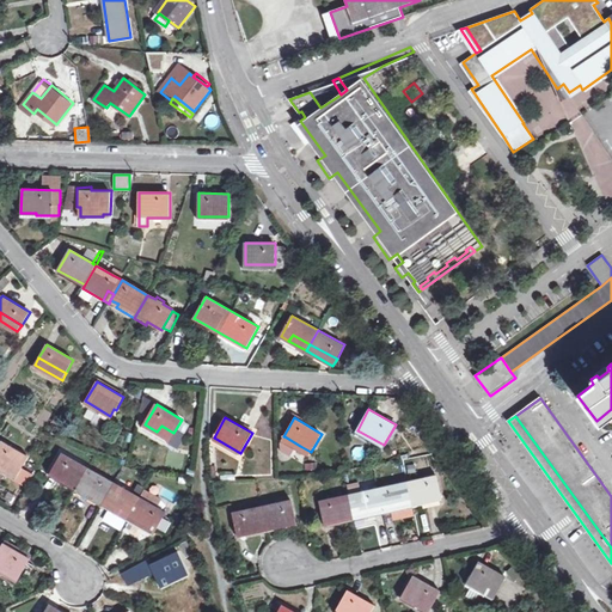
[(161,426),(157,432),(170,440),(173,433),(161,426)]
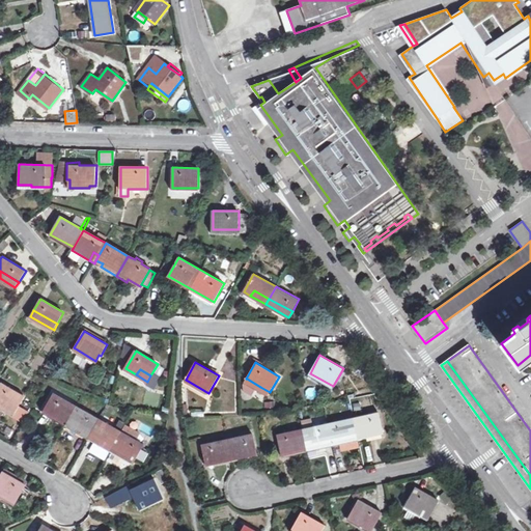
[(257,392),(260,387),(247,379),(243,384),(257,392)]
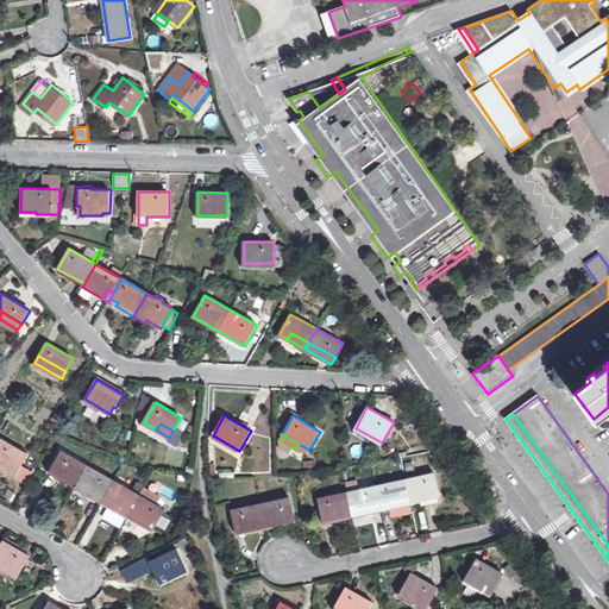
[(0,457),(0,463),(17,473),(27,453),(2,439),(0,443),(0,453),(1,454),(0,457)]
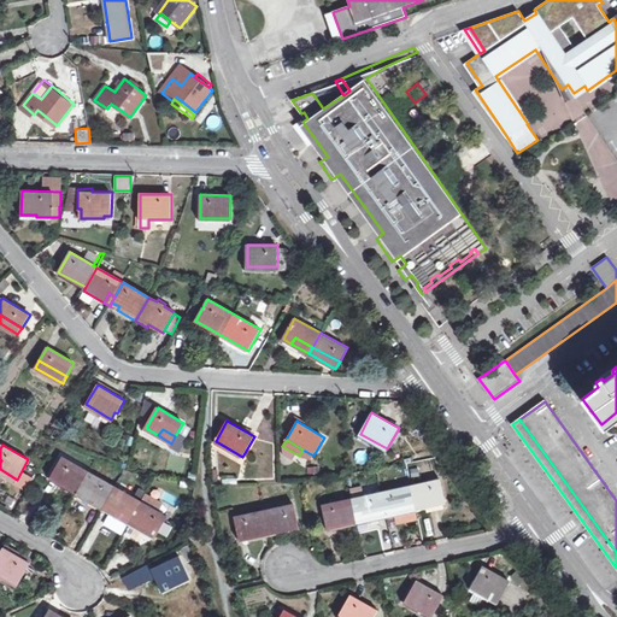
[(63,474),(82,486),(89,471),(63,457),(52,476),(59,480),(63,474)]
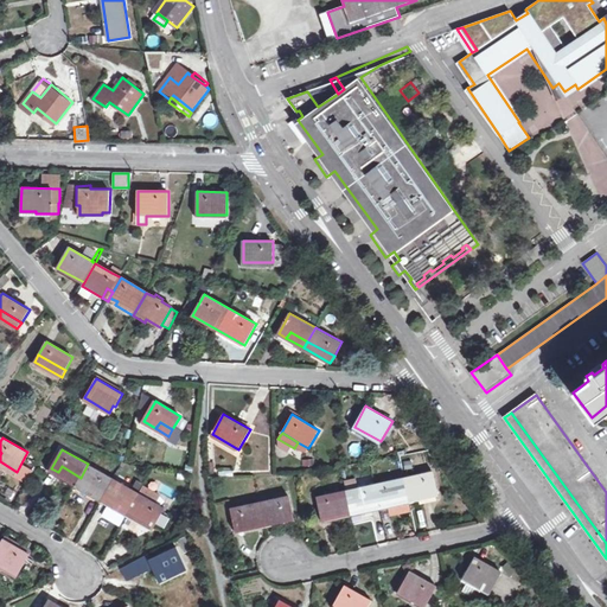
[(88,464),(81,478),(77,484),(75,486),(101,500),(102,498),(113,479),(88,464)]
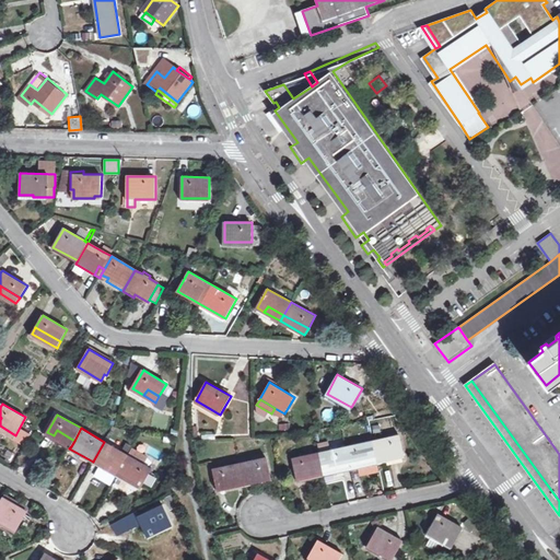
[(57,430),(54,435),(71,446),(74,441),(57,430)]
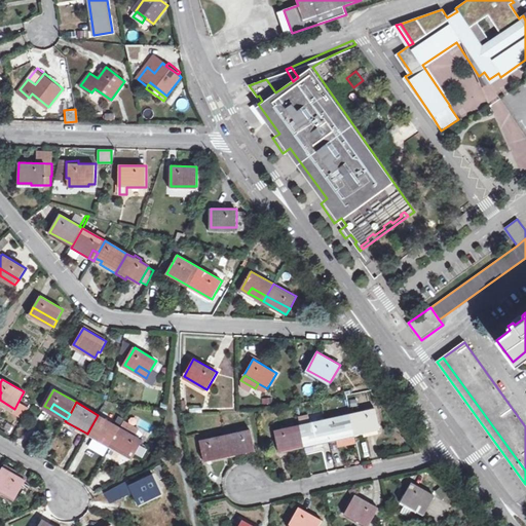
[(375,408),(349,413),(354,437),(362,435),(361,433),(373,430),(374,433),(380,430),(378,422),(375,408)]
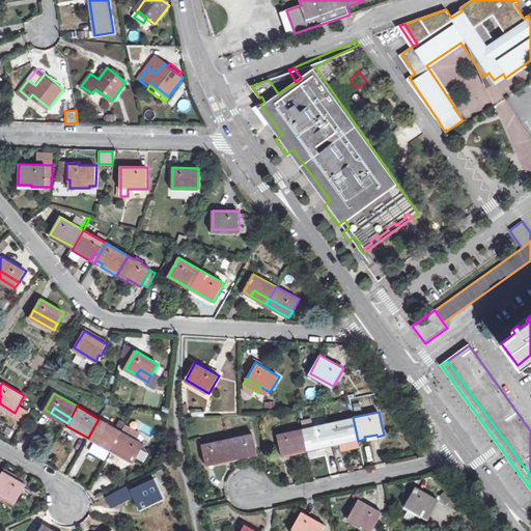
[(353,417),(328,423),(332,444),(348,441),(348,443),(358,441),(353,417)]
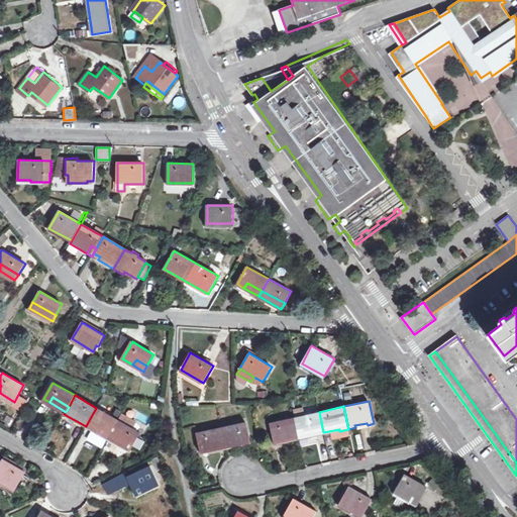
[(118,420),(96,408),(87,424),(93,428),(97,422),(107,428),(104,433),(109,437),(118,420)]
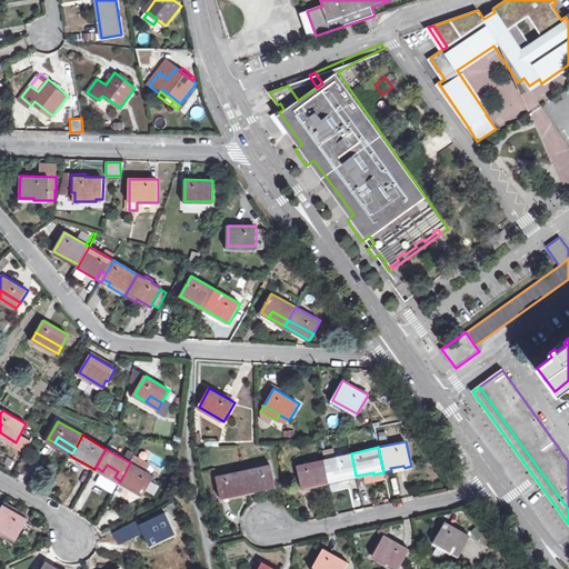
[(466,460),(458,450),(455,452),(461,462),(466,460)]
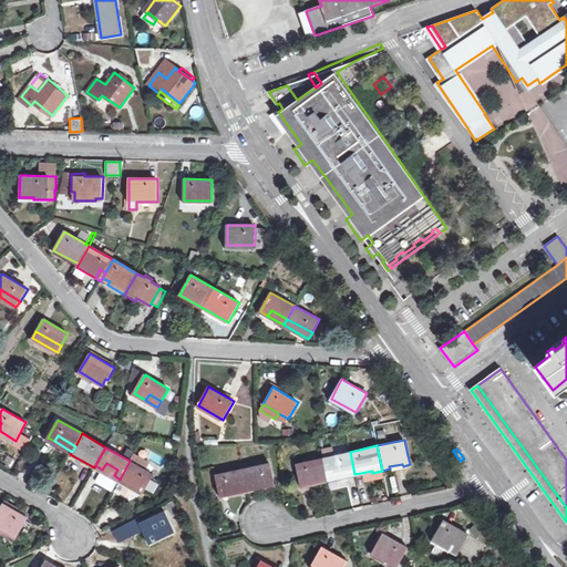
[(350,452),(322,457),(326,473),(339,471),(341,476),(354,474),(350,452)]
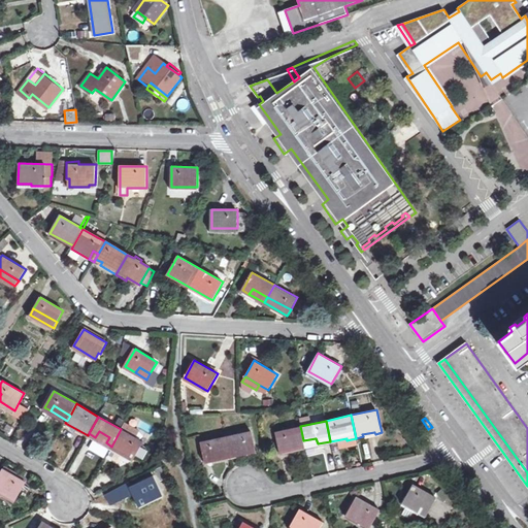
[(304,443),(303,440),(300,426),(275,431),(279,452),(298,448),(298,446),(304,443)]
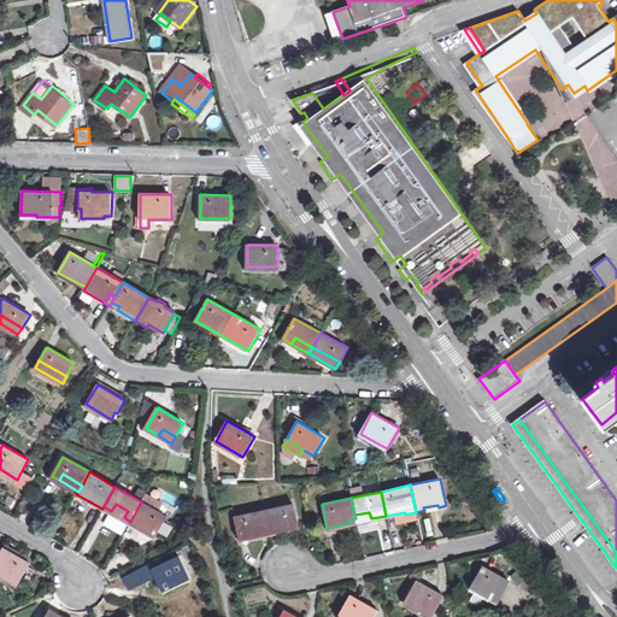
[(168,516),(141,501),(130,522),(129,523),(141,530),(142,530),(148,534),(147,534),(154,539),(168,516)]
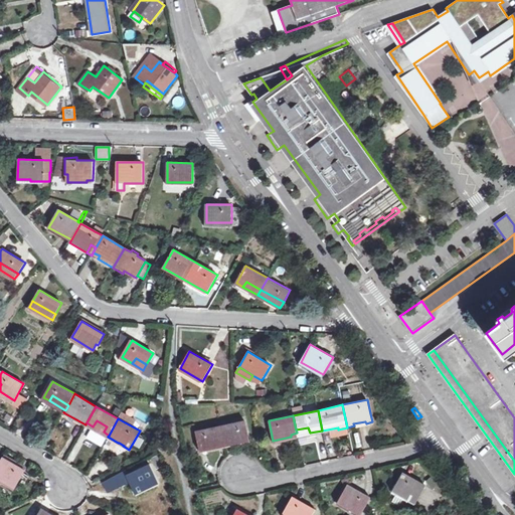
[(244,419),(220,425),(222,438),(228,437),(229,443),(248,439),(244,419)]
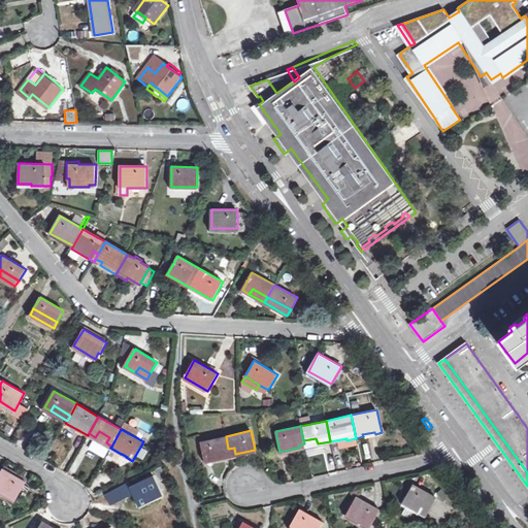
[(99,431),(95,437),(106,442),(109,437),(99,431)]
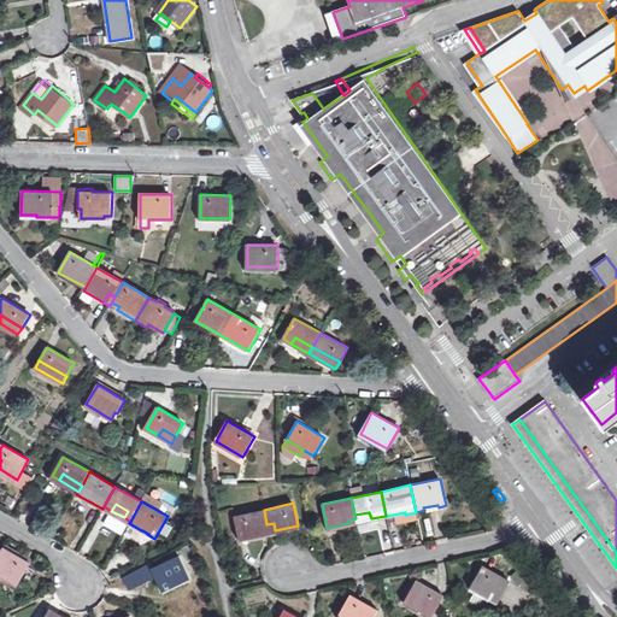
[(269,532),(266,524),(264,510),(242,515),(241,511),(233,513),(240,541),(247,540),(247,539),(259,536),(259,534),(269,532)]
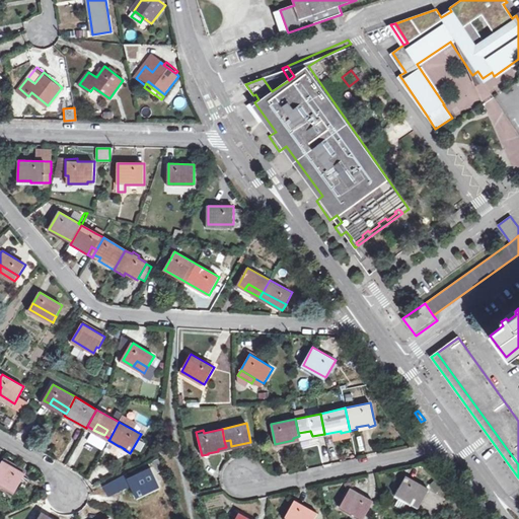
[(298,433),(299,436),(300,439),(312,436),(310,431),(298,433)]
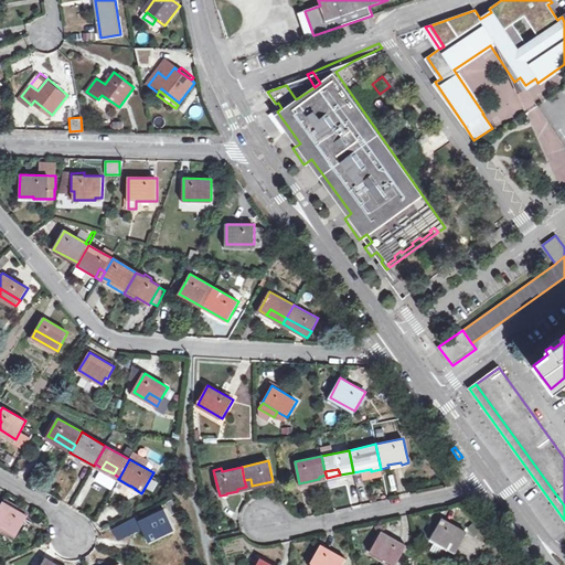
[(173,513),(178,511),(173,500),(168,502),(173,513)]
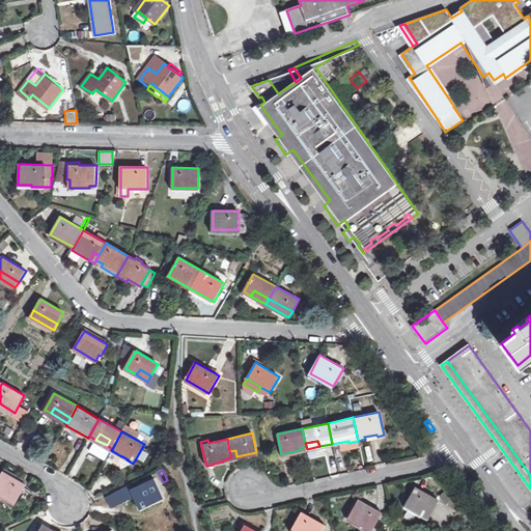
[(0,475),(0,492),(17,502),(26,484),(3,471),(0,475)]
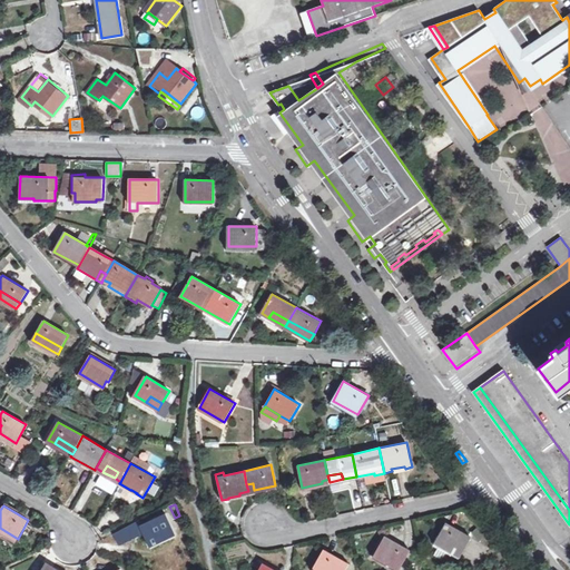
[(148,544),(175,531),(166,513),(139,526),(148,544)]
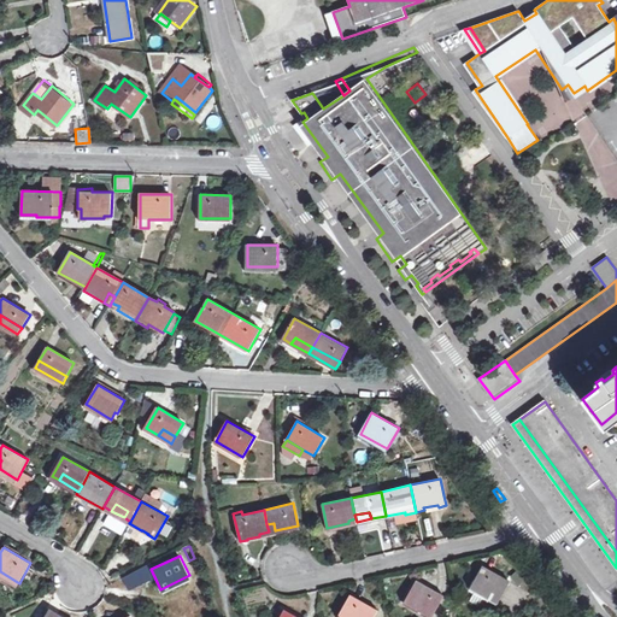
[(475,580),(471,587),(499,601),(510,581),(482,565),(475,580)]
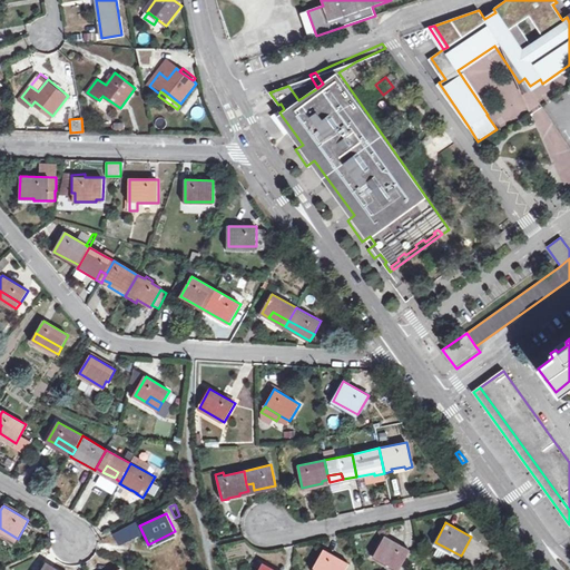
[(485,544),(481,544),(481,530),(475,530),(477,559),(485,559),(485,544)]
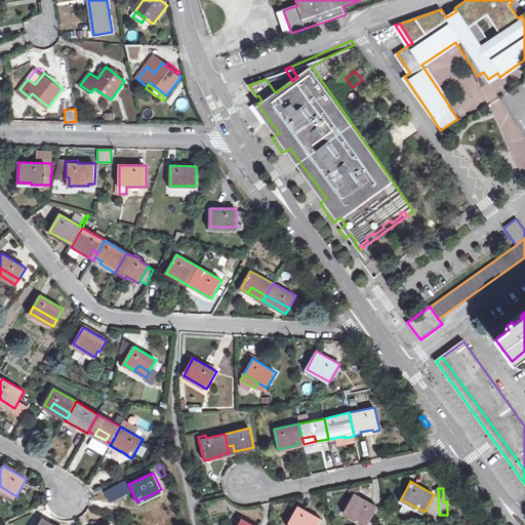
[(346,511),(367,523),(376,506),(355,493),(346,511)]
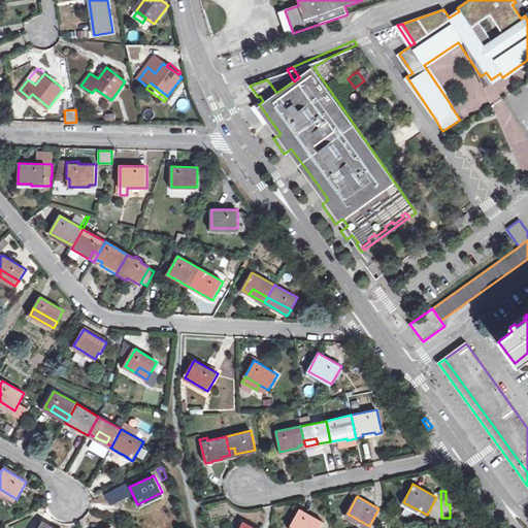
[(290,527),(318,527),(323,521),(300,508),(290,527)]
